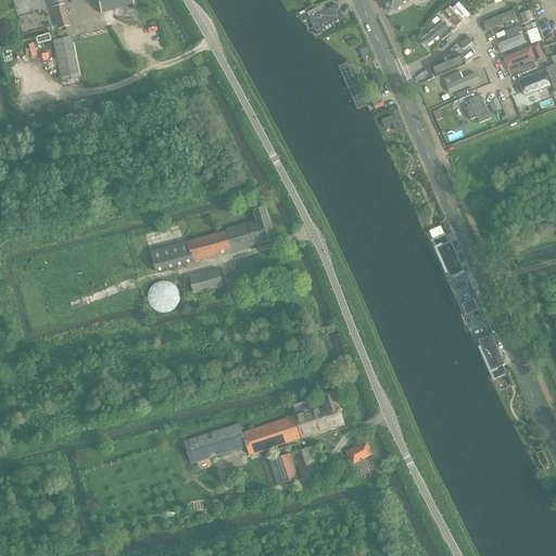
[(130,0),(97,0),(101,13),(133,4),(130,0)]
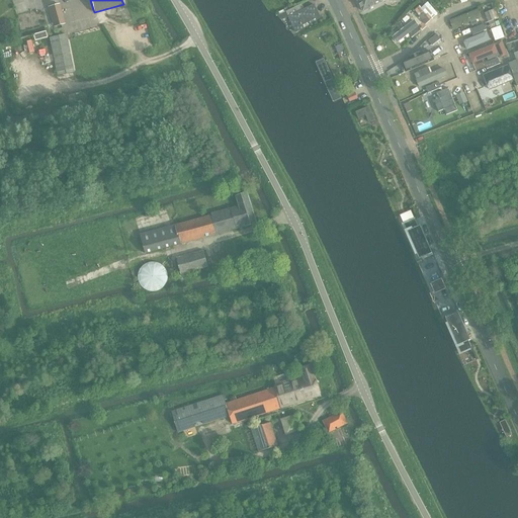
[(356,0),(363,12),(385,0),(356,0)]
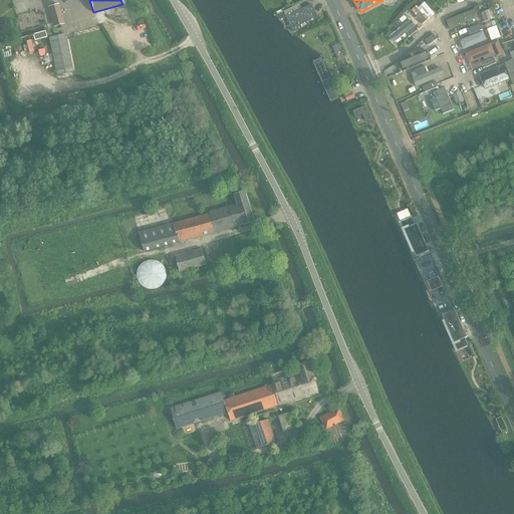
[(57,4),(48,7),(49,13),(55,11),(59,26),(63,25),(57,4)]
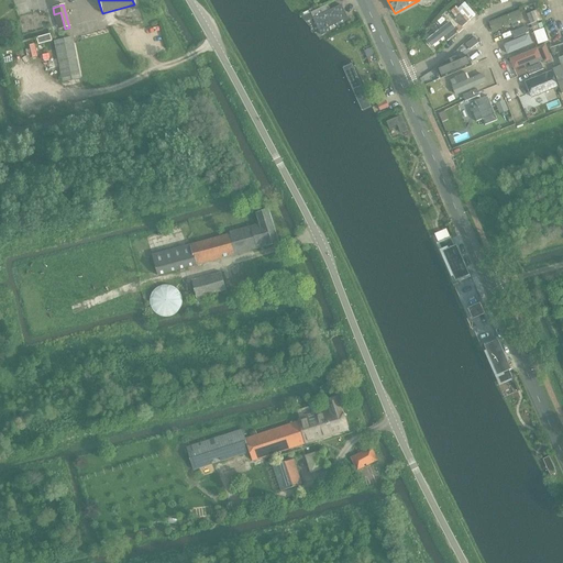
[(465,4),(460,9),(470,21),(475,17),(465,4)]
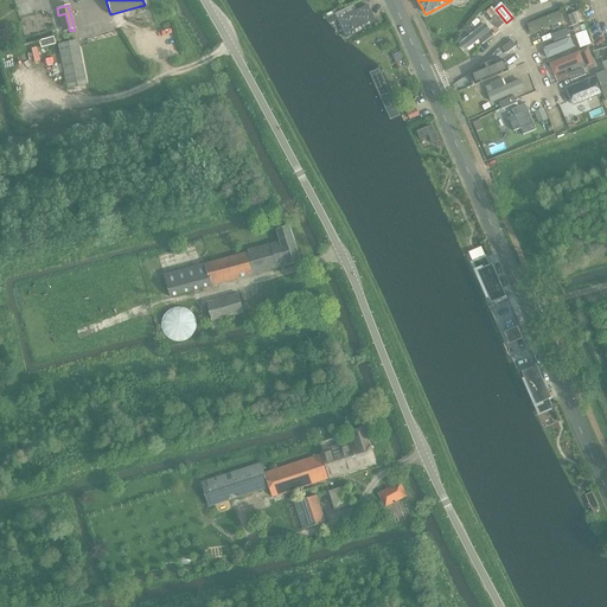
[(336,14),(326,19),(331,25),(338,20),(346,38),(356,33),(355,30),(375,20),(368,6),(353,13),(350,7),(336,14)]
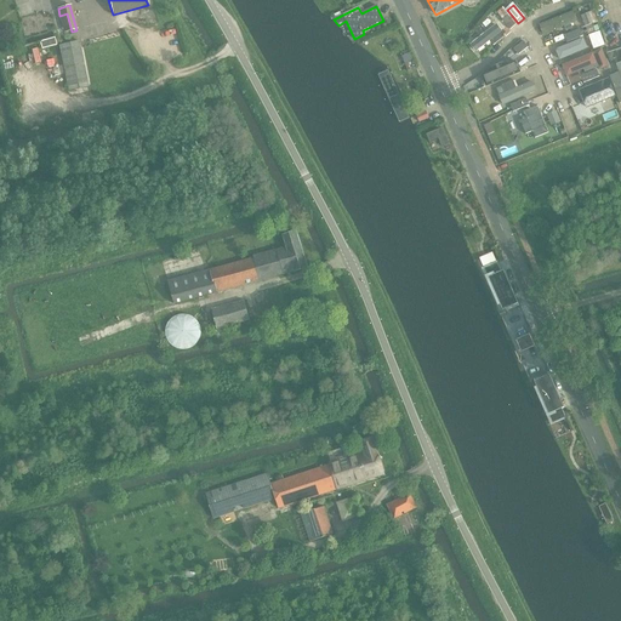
[(502,9),(497,13),(503,20),(507,16),(508,16),(502,9)]
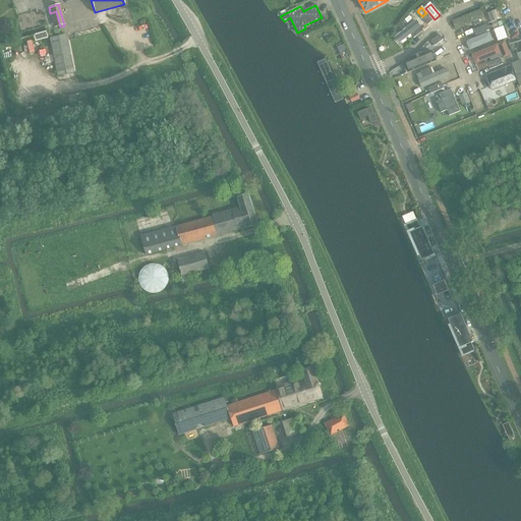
[(499,9),(487,13),(494,30),(501,26),(498,20),(501,18),(499,9)]
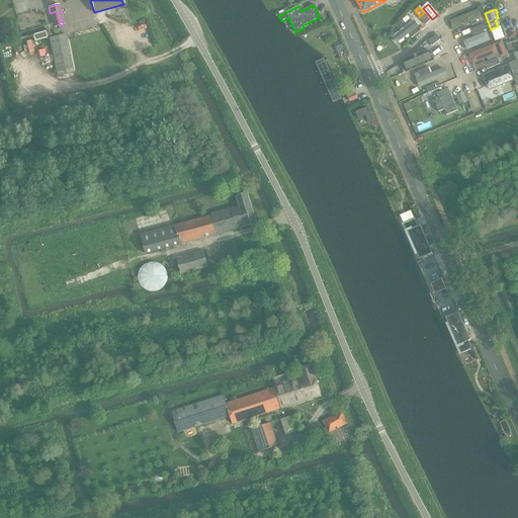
[(478,11),(450,22),(454,30),(482,19),(478,11)]
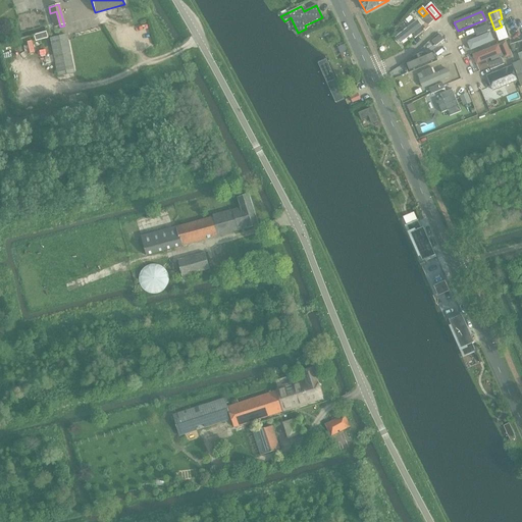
[(423,16),(422,17),(429,25),(433,21),(426,13),(423,16)]
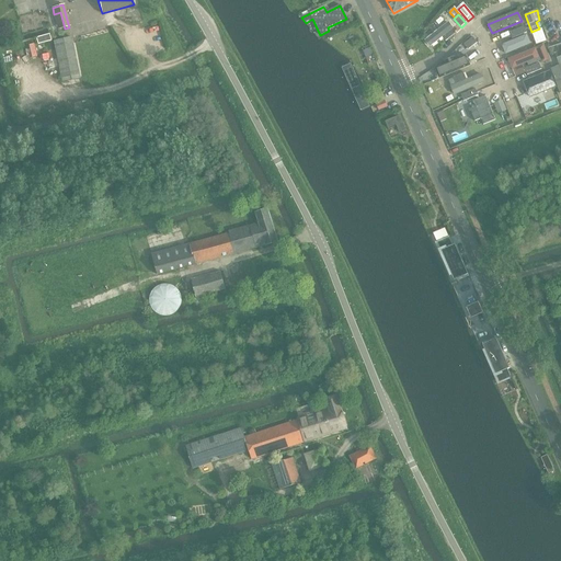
[(454,29),(448,22),(424,41),(430,47),(443,37),(445,42),(456,33),(455,32),(457,31),(455,27),(454,29)]
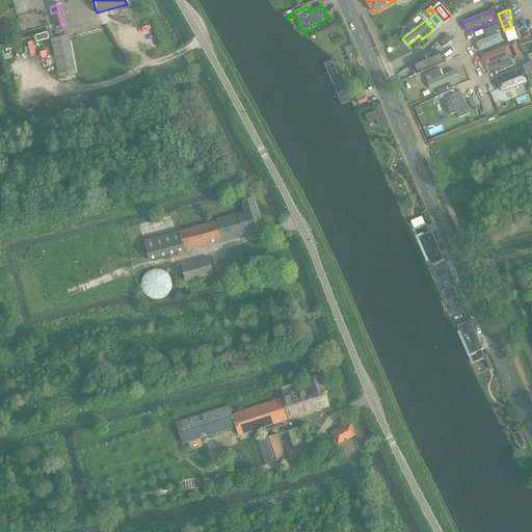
[(485,36),(499,31),(497,25),(483,31),(485,36)]
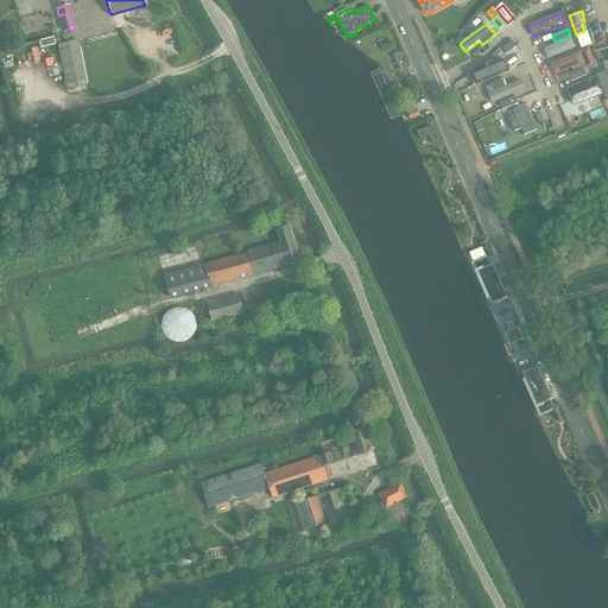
[(587,31),(576,35),(581,49),(591,45),(587,31)]
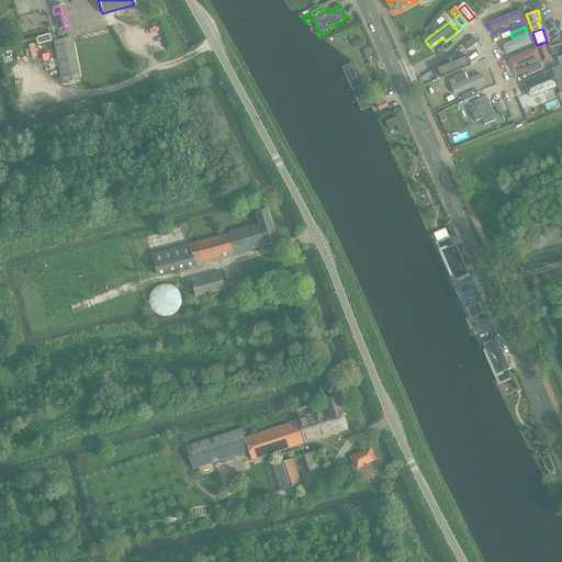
[(51,41),(49,35),(36,38),(37,45),(51,41)]
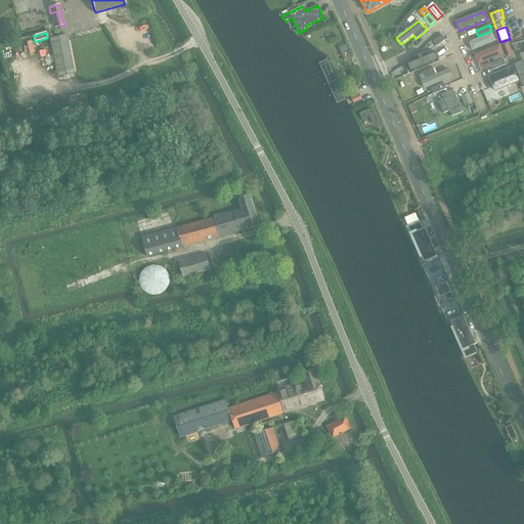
[(442,35),(434,41),(437,46),(445,40),(442,35)]
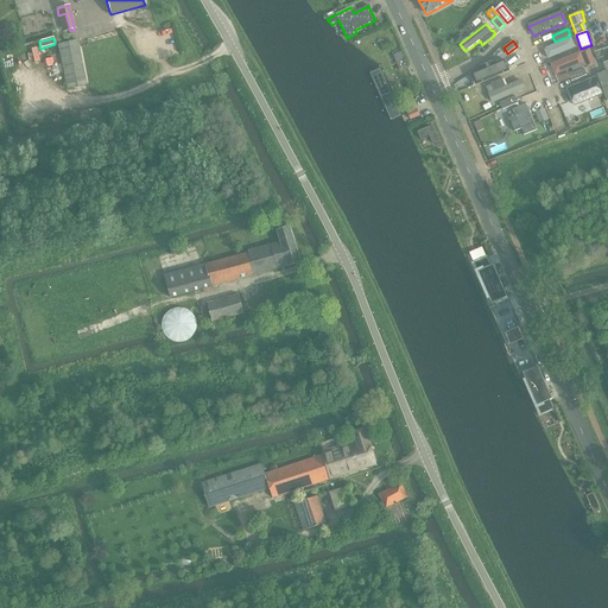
[(77,42),(58,45),(67,88),(86,84),(77,42)]
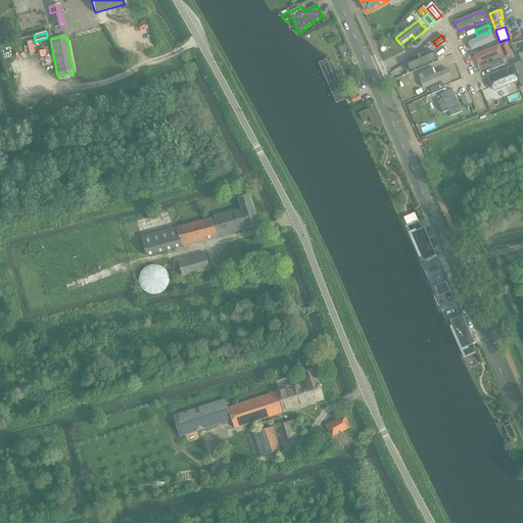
[(489,36),(469,44),(471,51),(492,43),(489,36)]
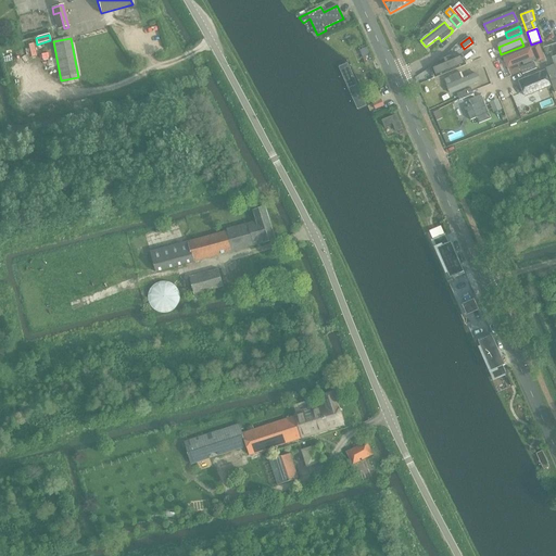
[(539,45),(531,48),(534,57),(538,64),(545,61),(539,45)]
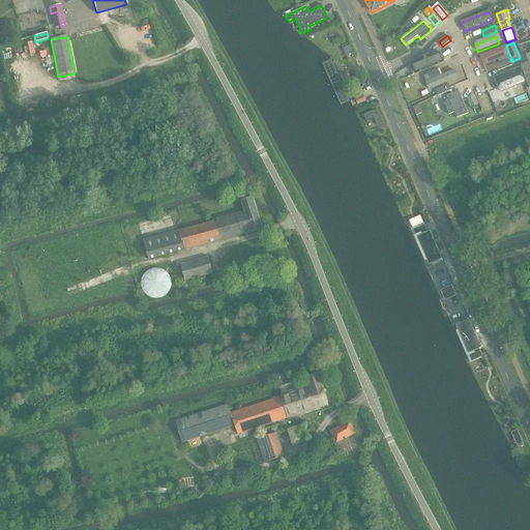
[(529,49),(529,42),(519,47),(521,53),(529,49)]
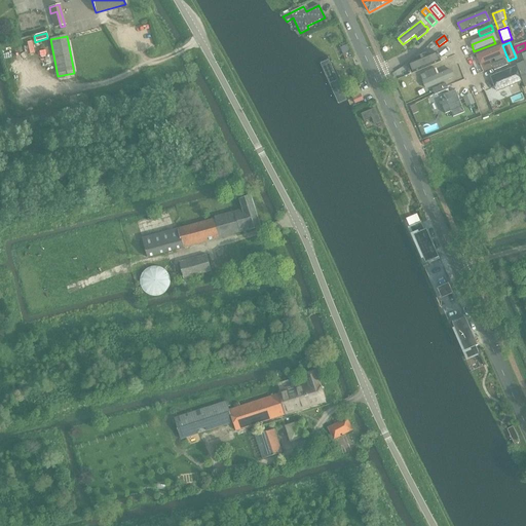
[(347,45),(340,48),(342,55),(344,54),(349,52),(347,45)]
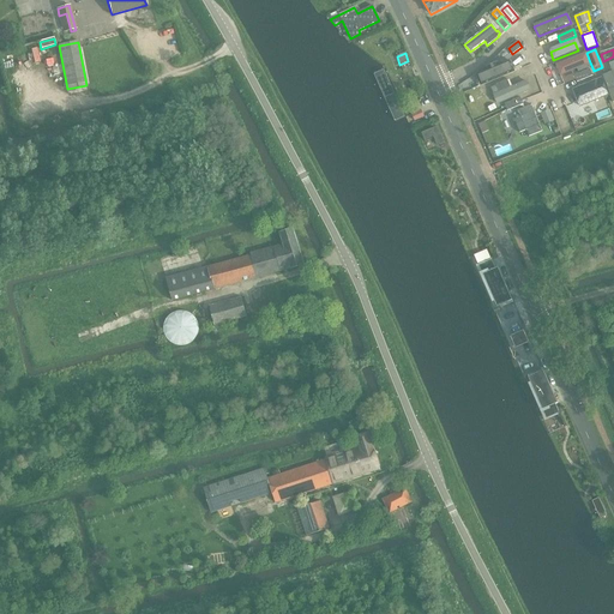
[(590,64),(590,62),(587,53),(557,65),(560,76),(577,68),(578,72),(591,67),(590,64)]
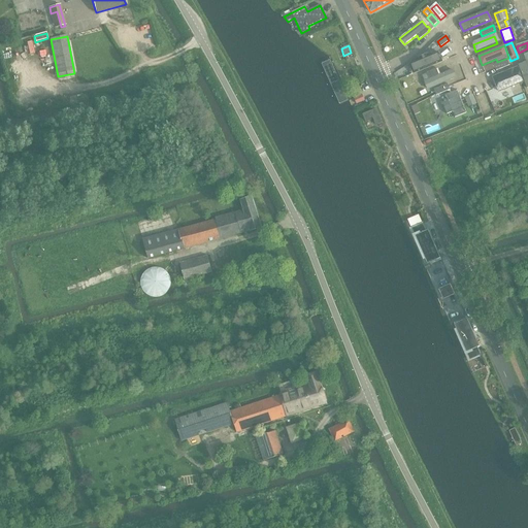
[(420,61),(409,65),(414,74),(442,62),(438,53),(428,57),(427,55),(419,58),(420,61)]
